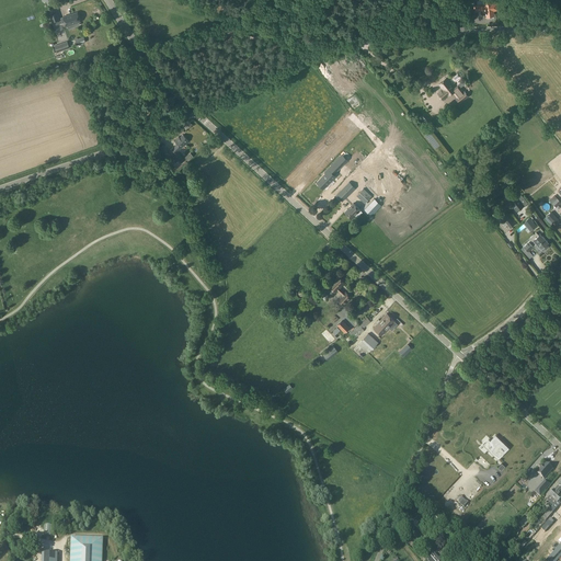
[(42,0),(43,1),(46,0),(48,7),(50,9),(55,8),(53,4),(54,3),(52,0),(42,0)]
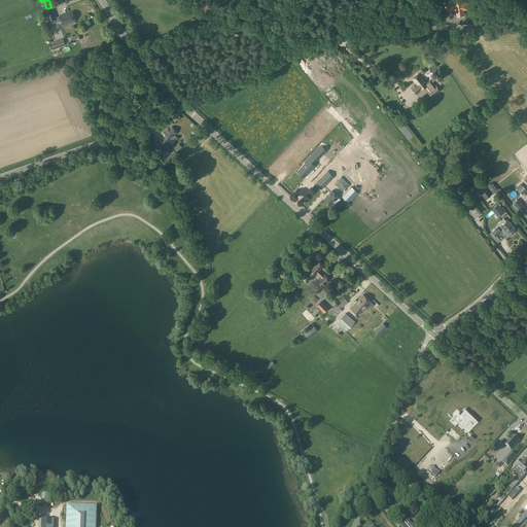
[(409,0),(414,8),(420,5),(417,0),(409,0)]
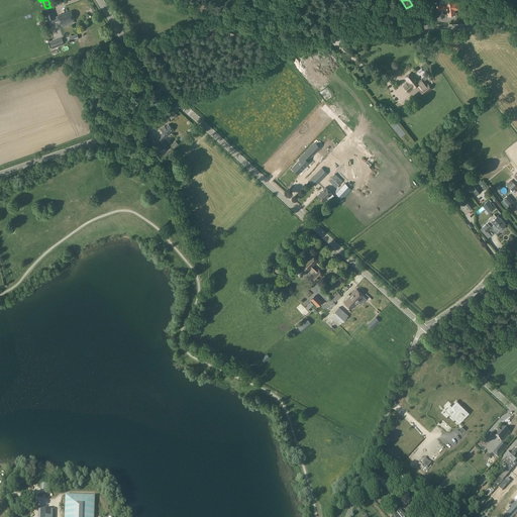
[(445,0),(446,4),(437,5),(438,11),(447,9),(448,14),(448,17),(455,16),(455,13),(454,13),(454,9),(458,9),(457,2),(453,3),(452,0),(445,0)]
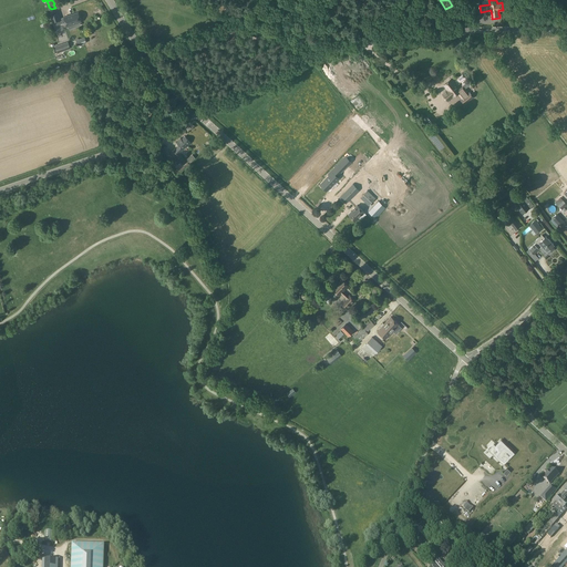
[(58,11),(50,13),(52,22),(60,20),(58,11)]
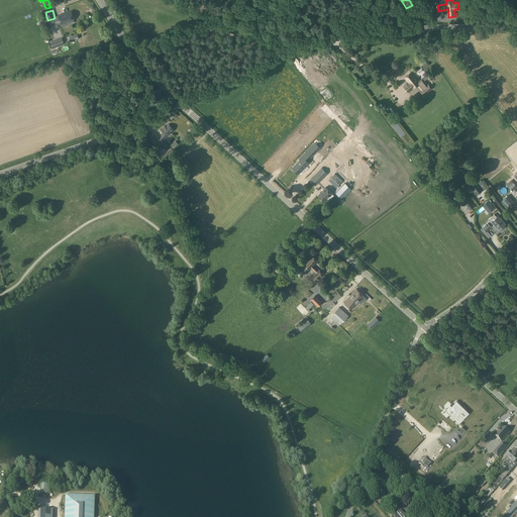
[(58,15),(61,23),(68,21),(68,23),(73,22),(72,20),(74,19),(71,11),(58,15)]
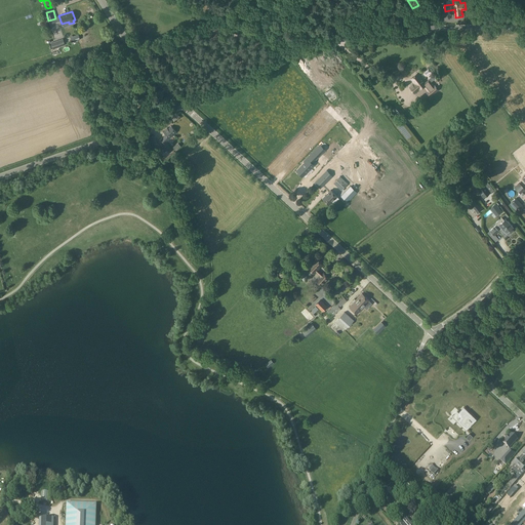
[(63,39),(51,43),(53,49),(65,45),(63,39)]
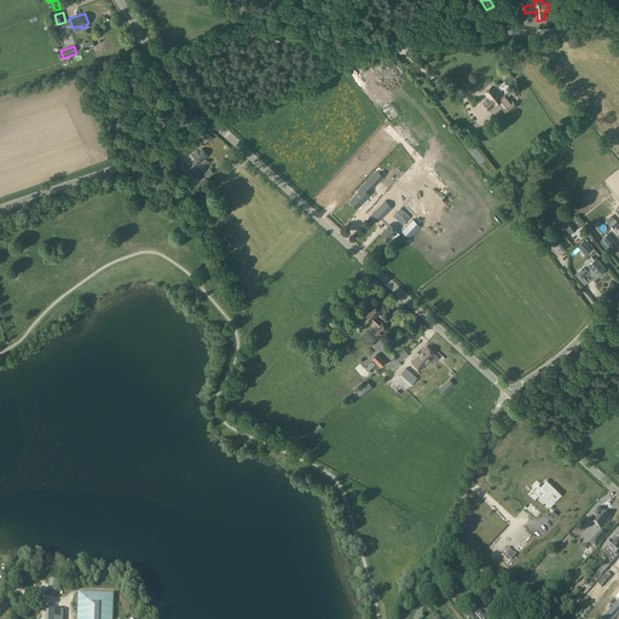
[(485,94),(489,98),(484,103),(489,110),(501,102),(504,106),(503,108),(508,114),(516,106),(513,100),(512,102),(507,96),(502,99),(493,87),(485,94)]
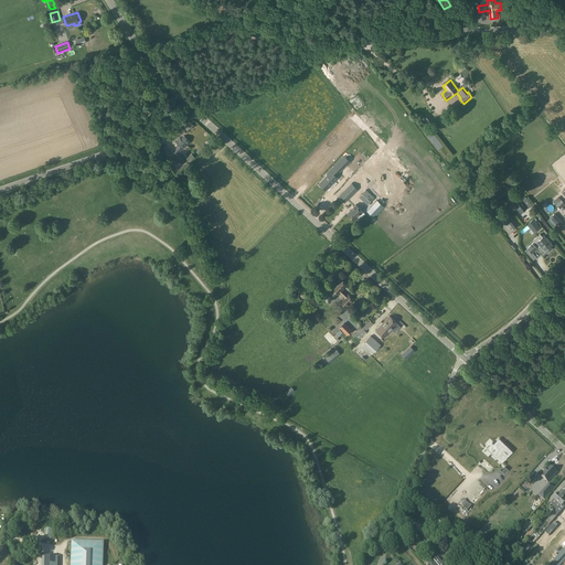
[(174,148),(171,151),(177,157),(173,159),(178,163),(180,161),(183,164),(187,161),(179,152),(182,149),(190,142),(184,136),(177,142),(179,145),(176,148),(174,148)]
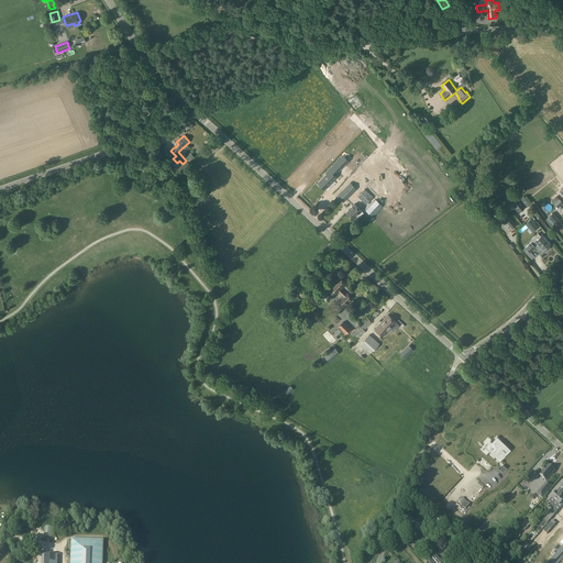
[(164,144),(159,147),(166,157),(169,161),(172,159),(169,155),(166,150),(167,148),(165,146),(165,145),(164,144)]
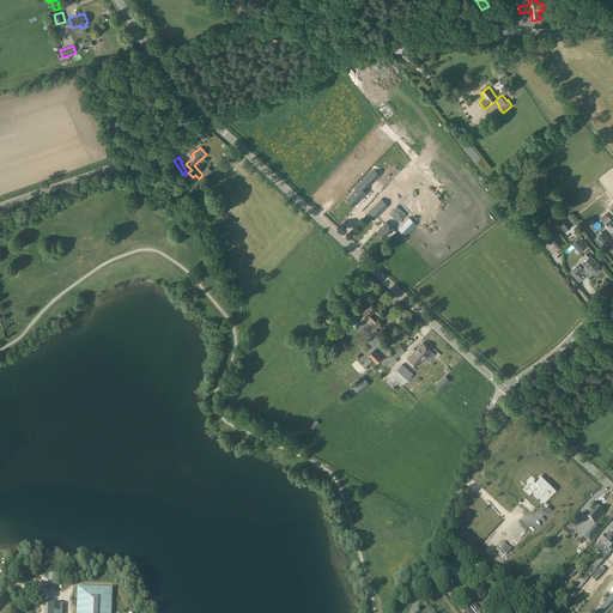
[(387,192),(432,236),(453,216),(407,170),(387,192)]
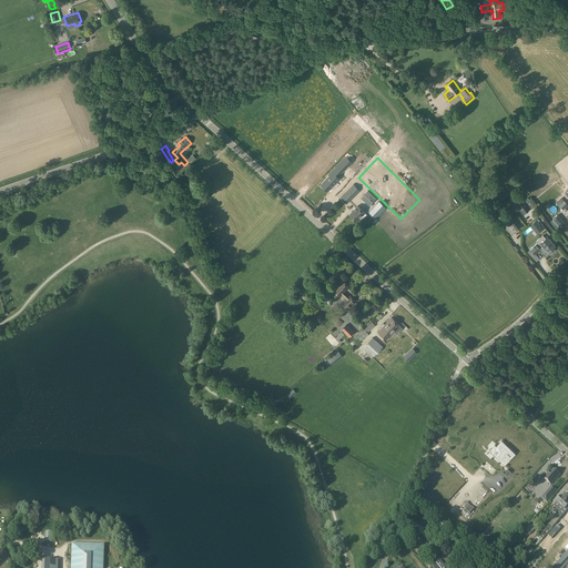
[(333,179),(324,188),(331,193),(343,182),(341,180),(354,165),(350,160),(332,178),(333,179)]
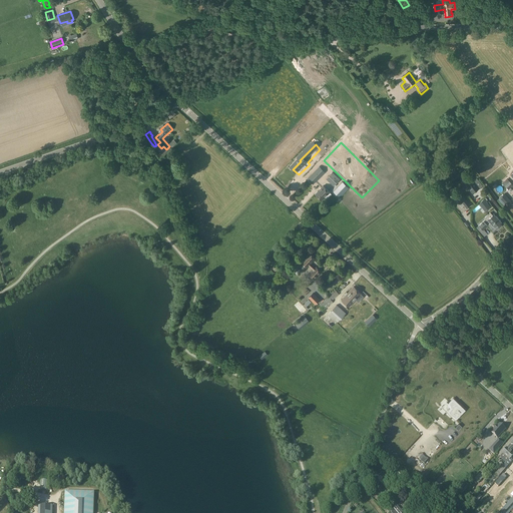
[(292,148),(285,155),(291,160),(298,153),(292,148)]
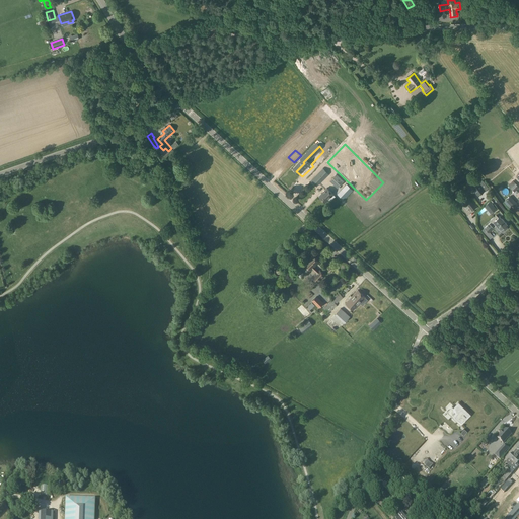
[(387,178),(391,173),(384,167),(379,171),(387,178)]
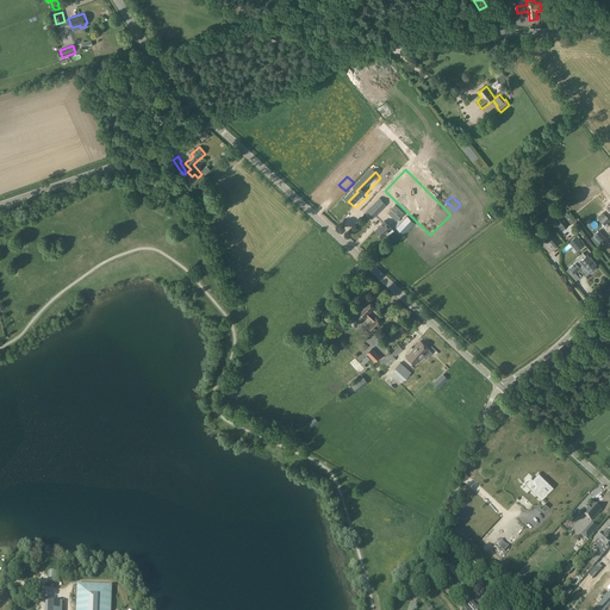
[(379,198),(365,212),(372,218),(386,204),(379,198)]
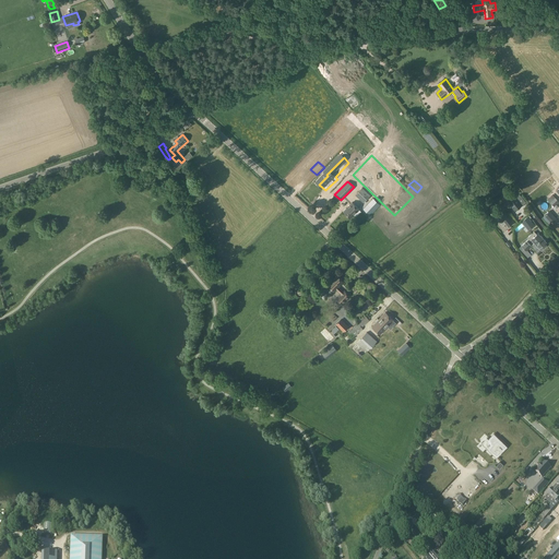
[(363,188),(355,195),(364,203),(370,195),(363,188)]
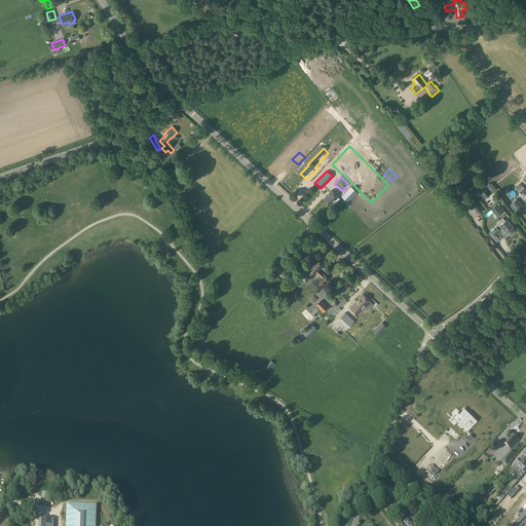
[(474,183),(484,198),(494,190),(489,184),(486,186),(483,183),(482,184),(479,181),(477,183),(476,182),(474,183)]
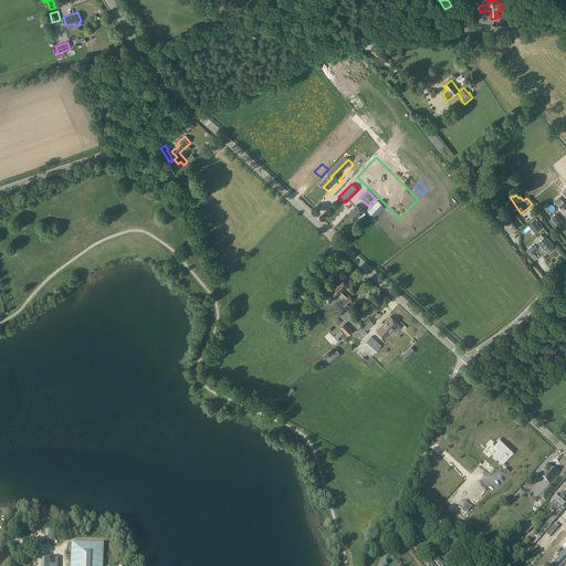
[(369,209),(377,216),(385,208),(378,200),(369,209)]
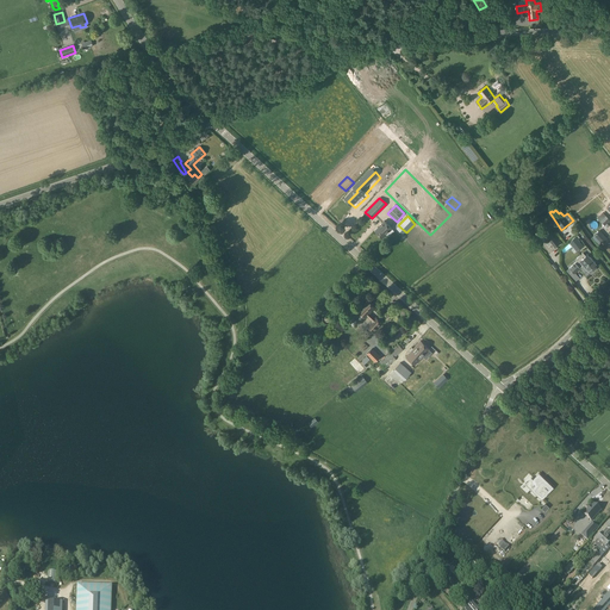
[(375,229),(375,230),(383,236),(391,226),(384,221),(378,226),(377,226),(375,228),(375,229)]
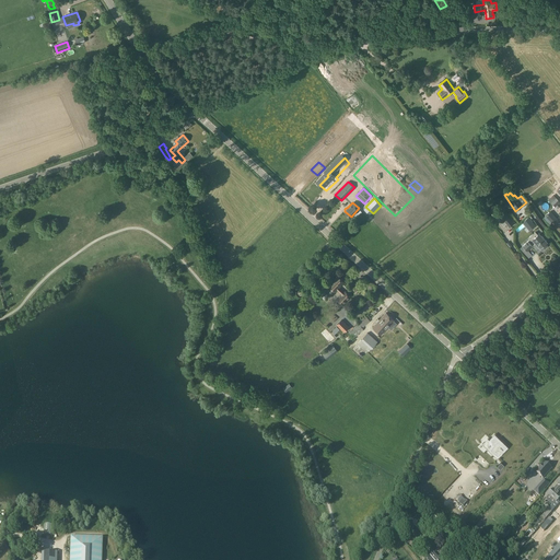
[(546,217),(552,223),(558,218),(551,211),(546,217)]
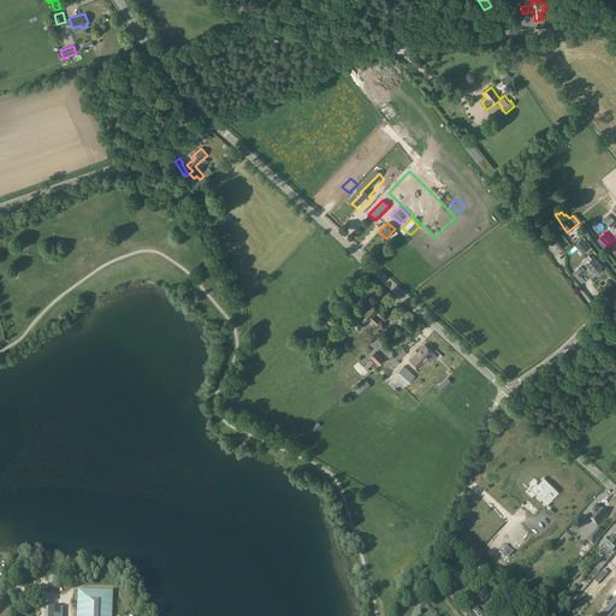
[(575,244),(584,254),(590,249),(584,242),(586,241),(584,237),(575,244)]
